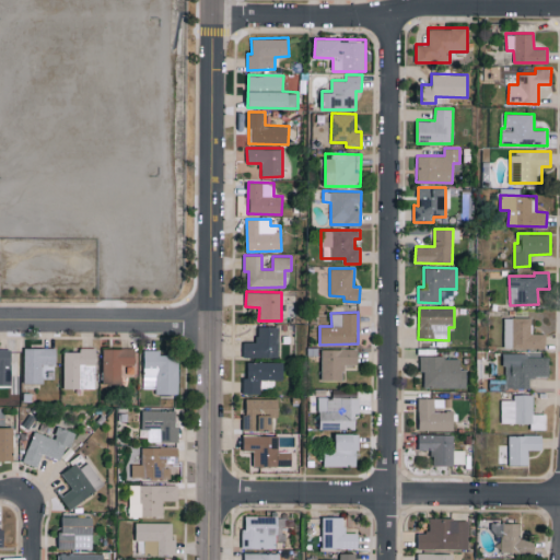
[(504,317),(504,349),(545,348),(545,334),(532,334),(532,317),(504,317)]
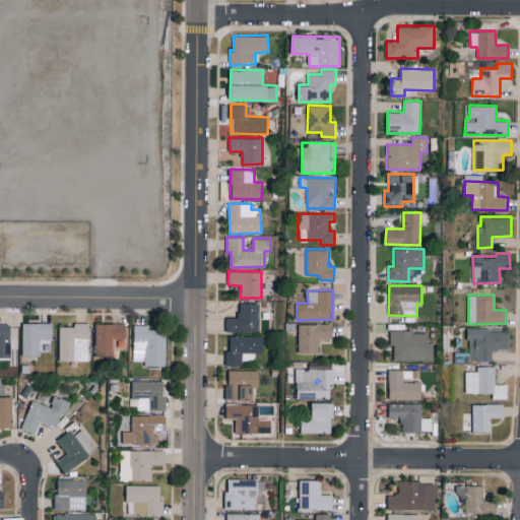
[(258,332),(259,303),(239,303),(238,318),(226,317),(225,332),(258,332)]
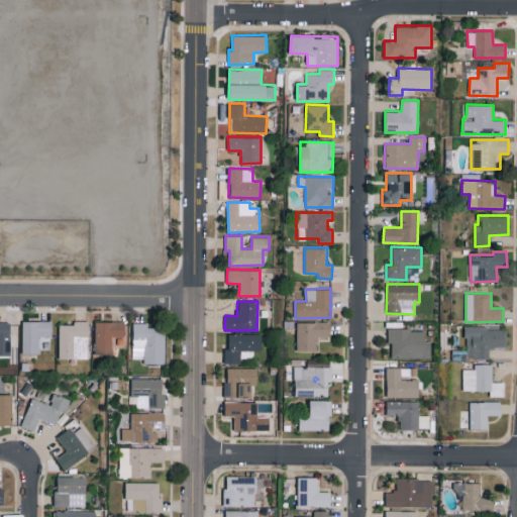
[(22,353),(41,353),(41,348),(50,348),(50,320),(22,320),(22,353)]
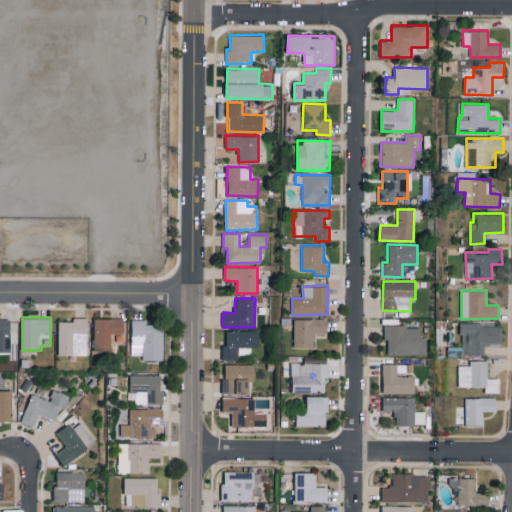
[(94,350),(111,350),(110,333),(123,333),(122,318),(94,318),(94,350)]
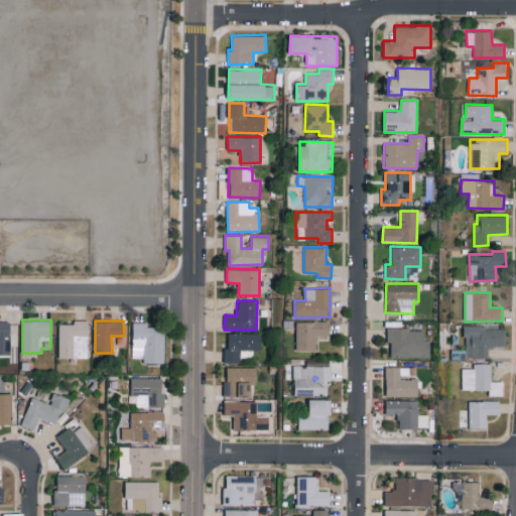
[(295,350),(316,350),(316,336),(330,336),(329,320),(295,321),(295,350)]
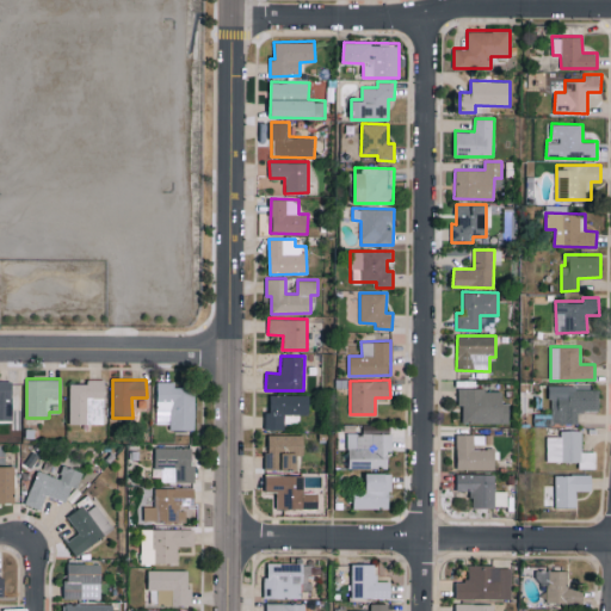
[(69,381),(69,424),(104,423),(104,381),(69,381)]
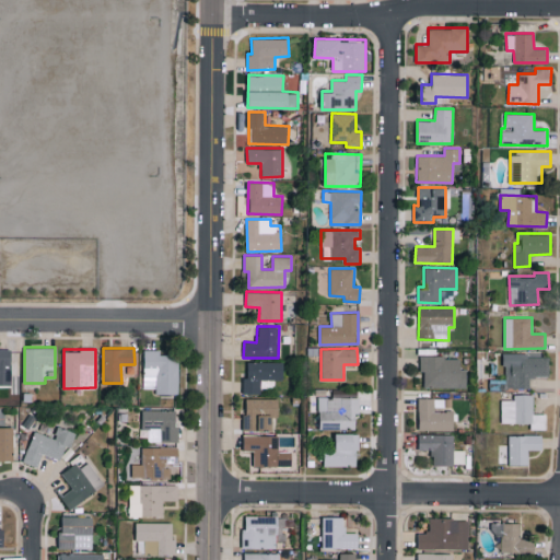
[(178,354),(160,353),(160,350),(143,349),(143,388),(155,388),(155,394),(177,394),(178,354)]
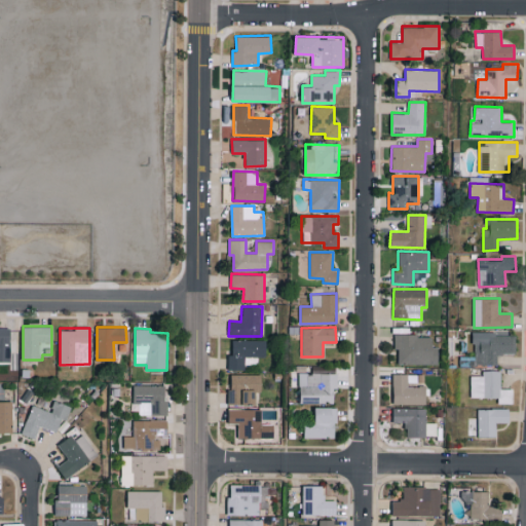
[(0,361),(10,362),(10,330),(0,329),(0,361)]
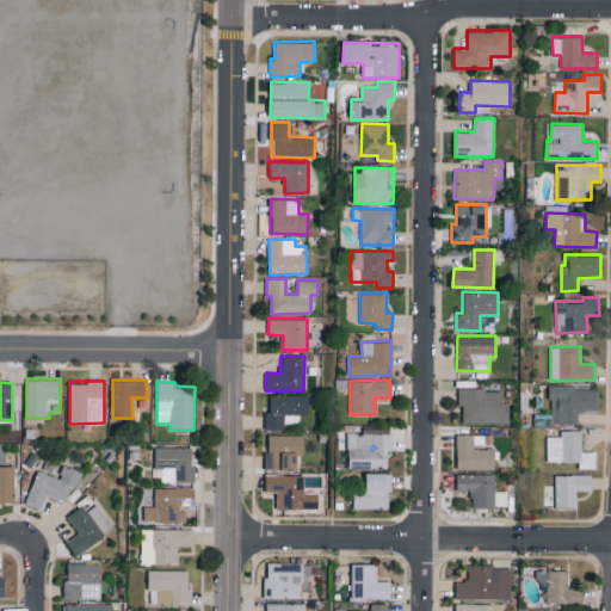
[(599,387),(550,387),(551,424),(578,423),(578,411),(599,411),(599,387)]
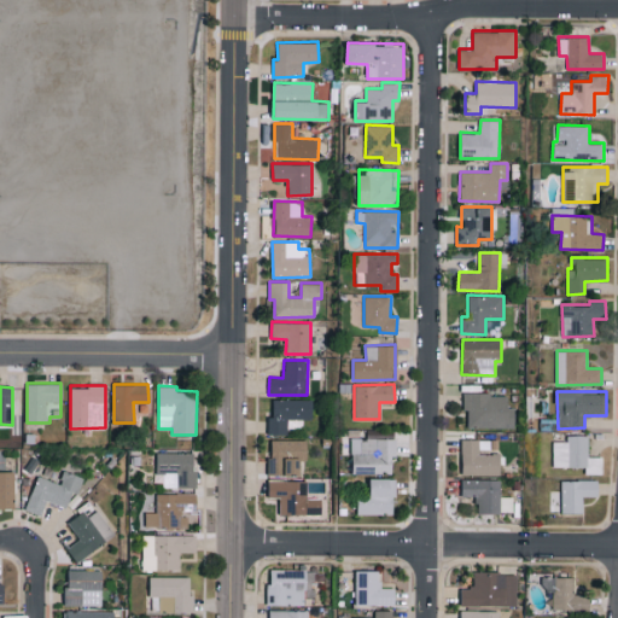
[(507,392),(462,394),(464,409),(467,409),(467,427),(514,427),(514,407),(507,407),(507,392)]
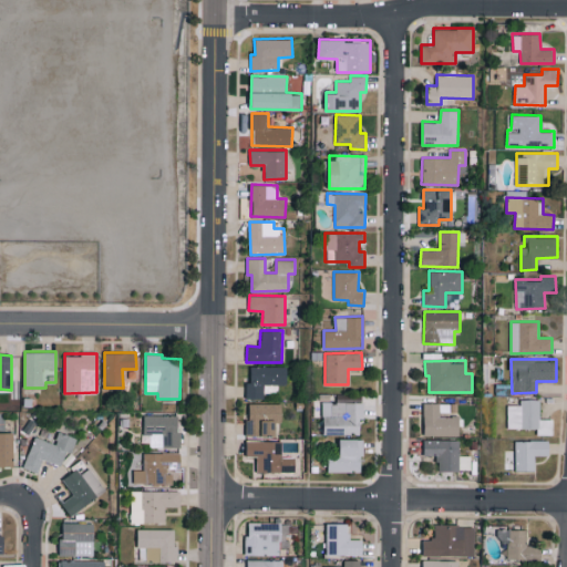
[(264,399),(264,392),(278,392),(278,384),(287,384),(287,366),(250,367),(250,382),(246,382),(246,399),(264,399)]
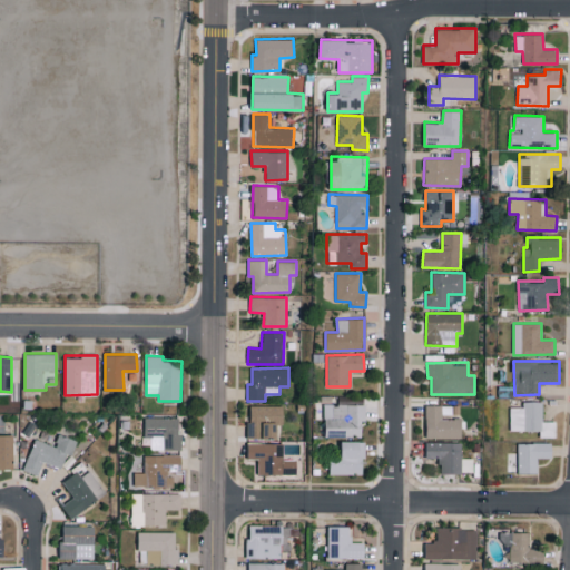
[(363,436),(364,396),(338,395),(338,403),(324,403),(324,435),(363,436)]
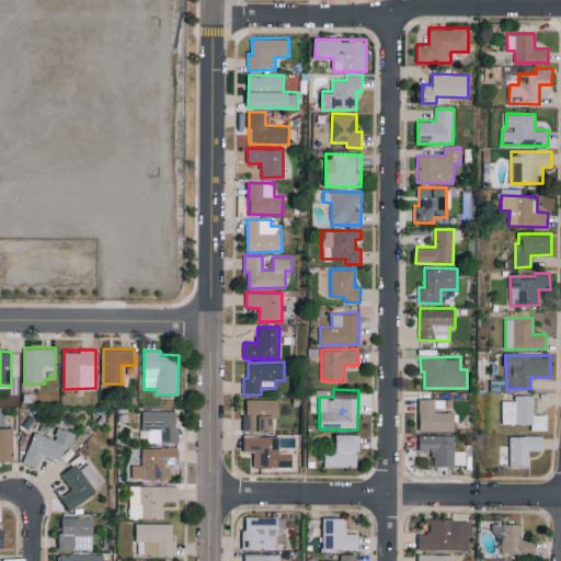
[(501,423),(531,424),(531,430),(547,431),(547,414),(534,414),(535,396),(514,395),(514,401),(502,400),(501,423)]
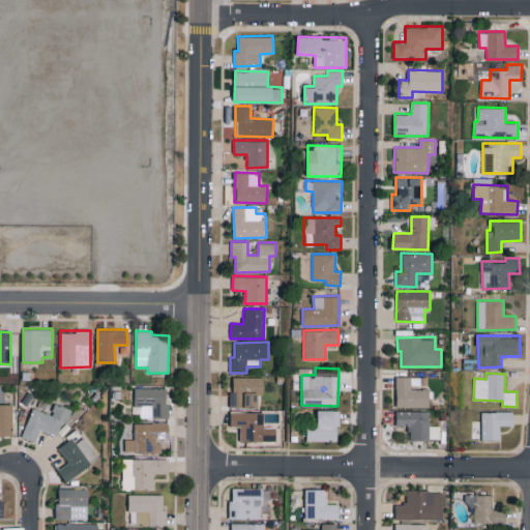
[(410,376),(395,377),(396,407),(430,407),(430,389),(410,389),(410,376)]
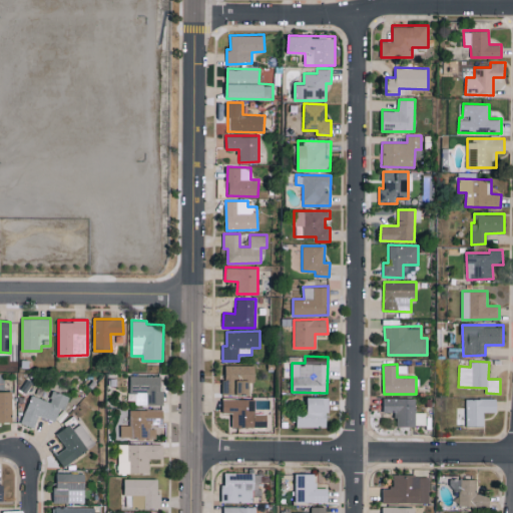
[(257,365),(223,365),(224,394),(249,394),(249,382),(257,382),(257,365)]
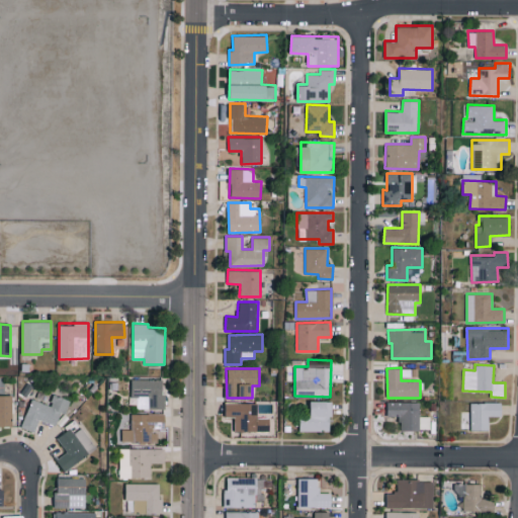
[(132,396),(137,396),(137,409),(164,408),(163,378),(131,379),(132,396)]
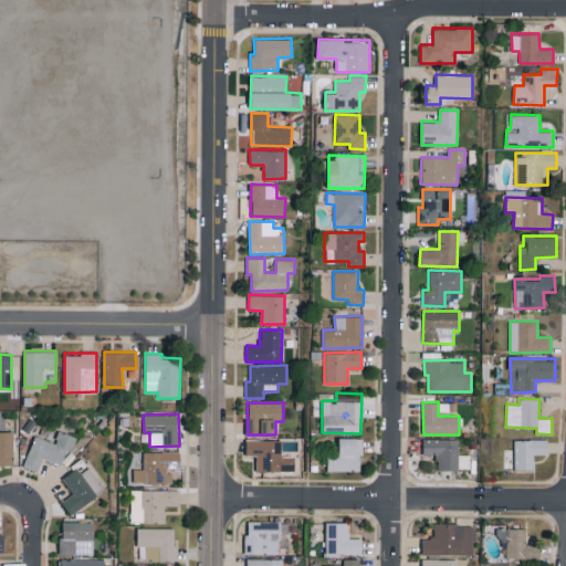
[(43,458),(63,465),(75,436),(60,430),(54,442),(35,435),(22,465),(38,472),(43,458)]
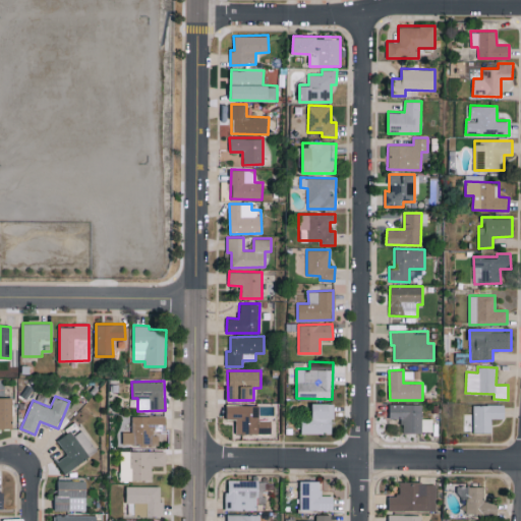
[(0,428),(12,429),(12,397),(0,397),(0,428)]
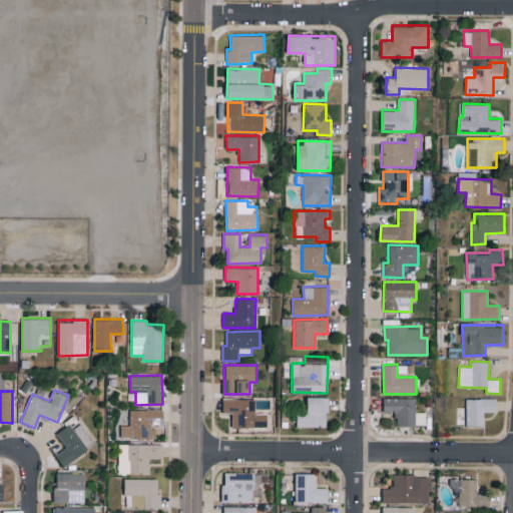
[(296,426),(327,427),(328,397),(307,396),(307,412),(297,411),(296,426)]
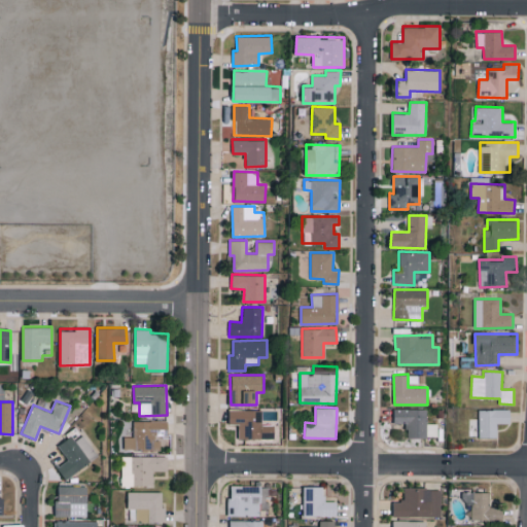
[(427,409),(393,408),(392,422),(407,423),(406,436),(436,437),(437,424),(426,424),(427,409)]
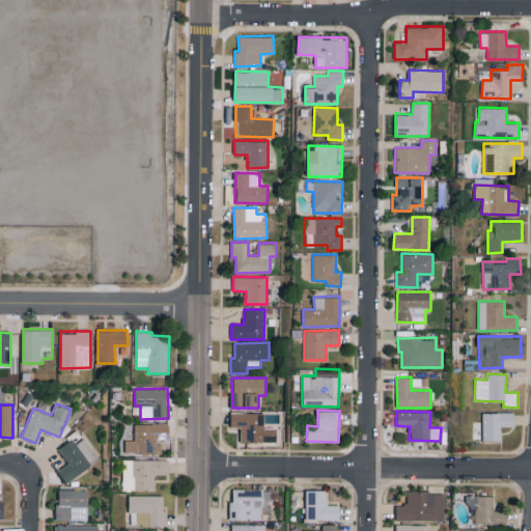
[(263,412),(230,413),(230,427),(244,427),(244,443),(274,442),(274,427),(264,428),(263,412)]
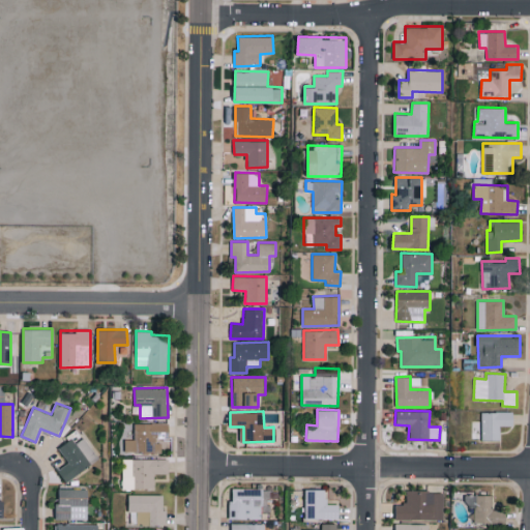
[(500,440),(500,425),(513,425),(513,411),(481,412),(481,440),(500,440)]
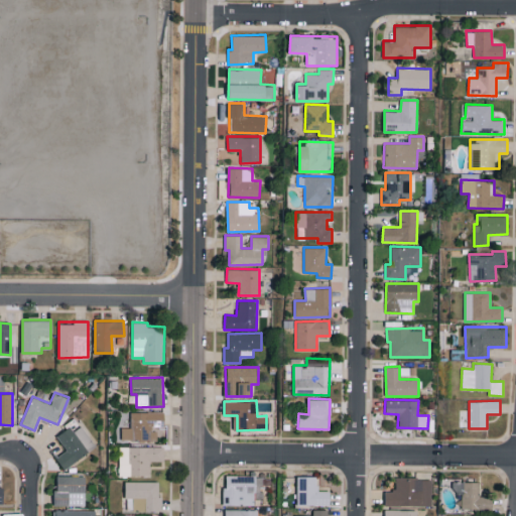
[(164,412),(130,411),(130,425),(123,424),(122,440),(152,440),(152,425),(164,426),(164,412)]
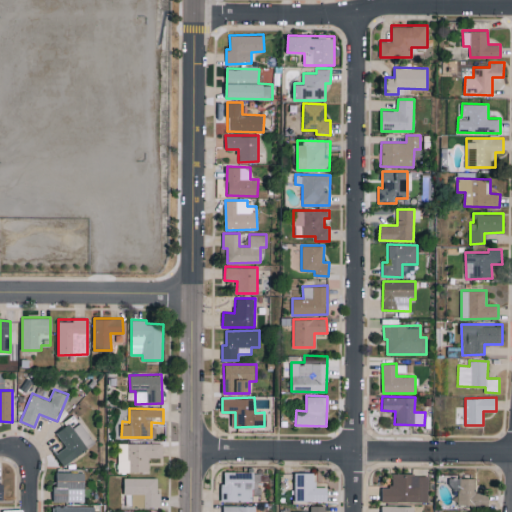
[(69,423),(56,433),(66,446),(55,454),(64,466),(95,441),(80,423),(73,428),(69,423)]
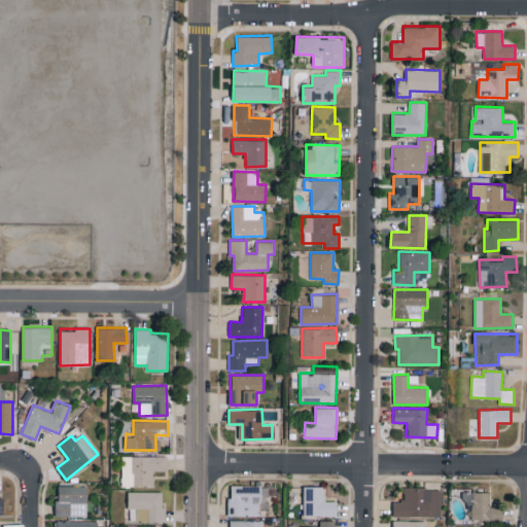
[(167,456),(121,456),(120,486),(153,486),(153,470),(167,470),(167,456)]
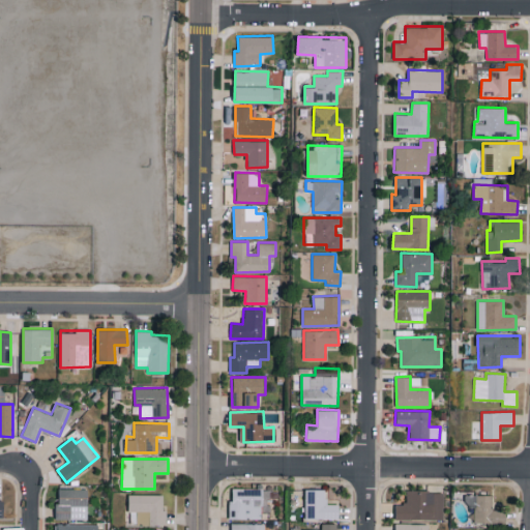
[(57,518),(87,519),(87,489),(57,488),(57,518)]
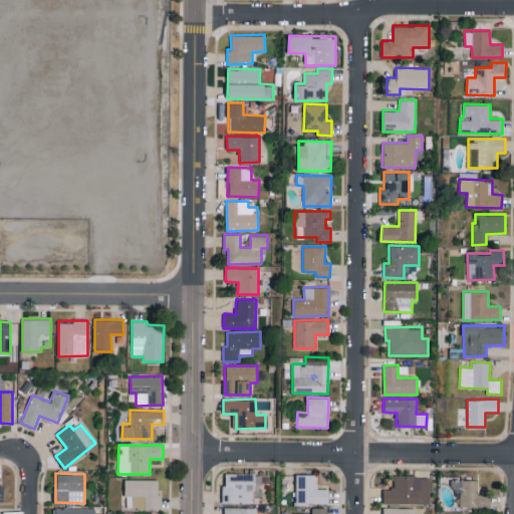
[(253,473),(223,474),(223,504),(254,503),(253,473)]
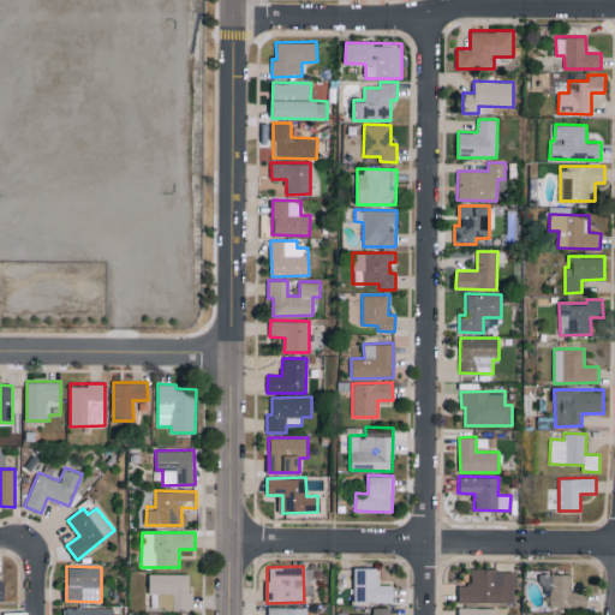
[(353,601),(393,602),(394,585),(377,585),(377,568),(353,567),(353,601)]
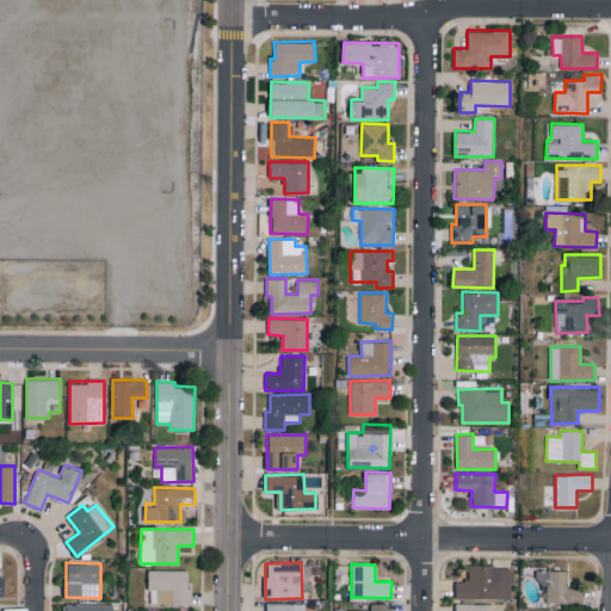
[(510,566),(468,566),(468,581),(455,581),(455,599),(511,599),(510,566)]
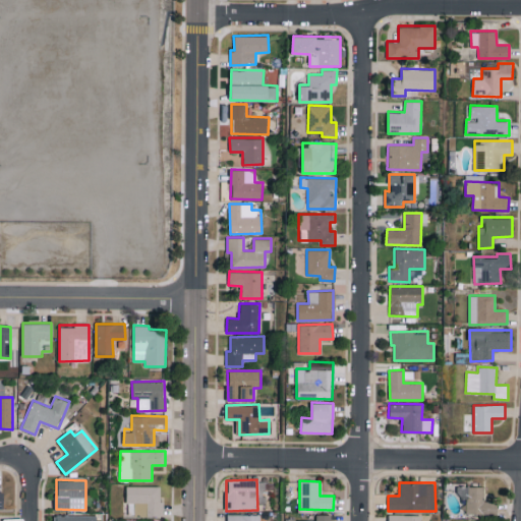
[(161,485),(125,486),(126,503),(134,503),(134,516),(162,516),(161,485)]
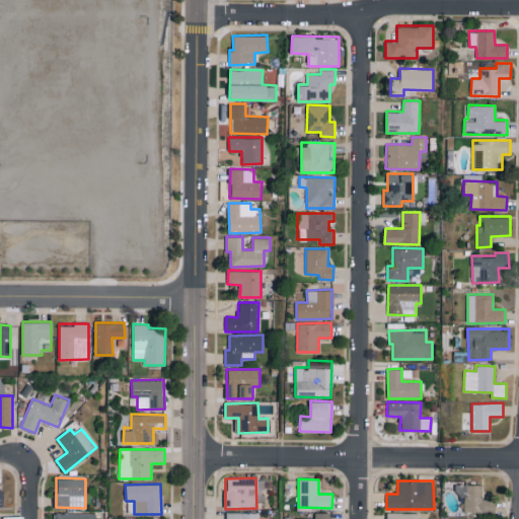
[(464,512),(495,512),(495,499),(482,499),(482,485),(454,485),(454,496),(463,496),(464,512)]
